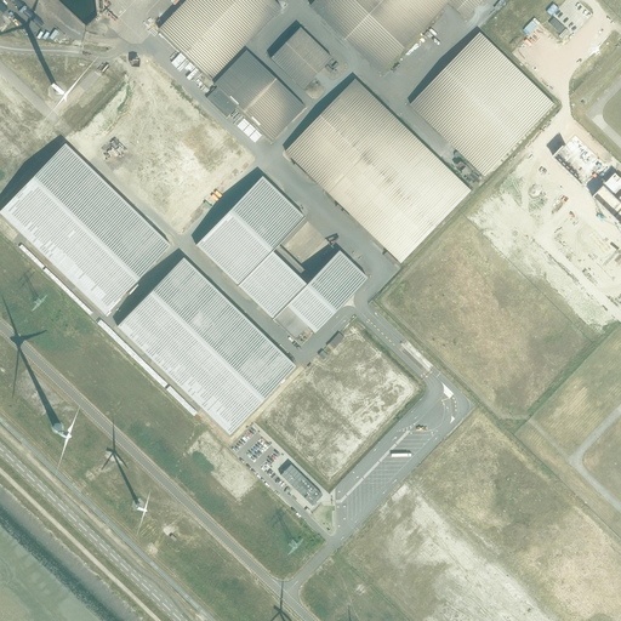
[(137,17),(149,3),(146,0),(127,0),(120,9),(124,11),(125,10),(129,12),(130,11),(137,17)]
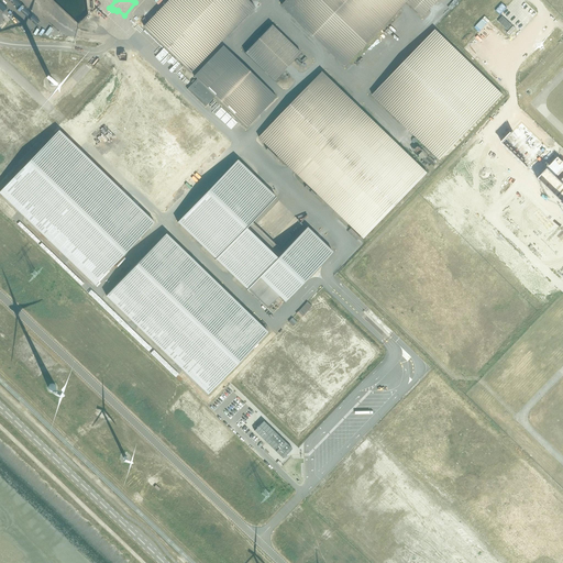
[(247,0),(168,0),(144,26),(191,72),(254,7),(247,0)]
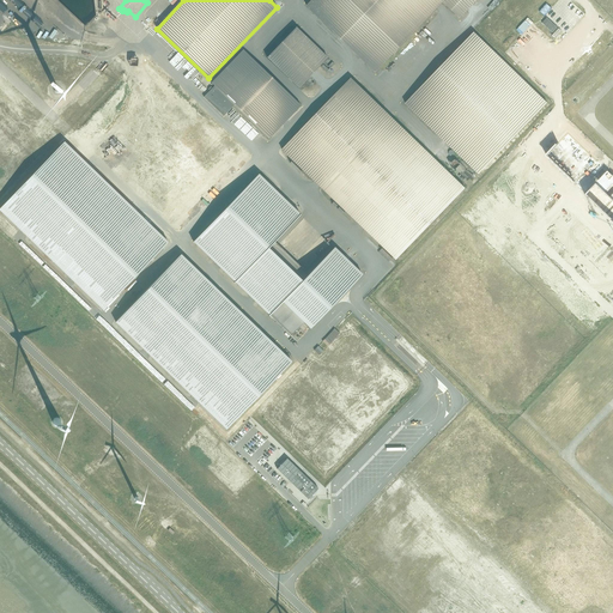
[(311,0),(307,6),(343,40),(347,44),(359,58),(365,64),(376,72),(436,10),(442,4),(443,2),(460,18),(468,10),(474,4),(477,0),(311,0)]
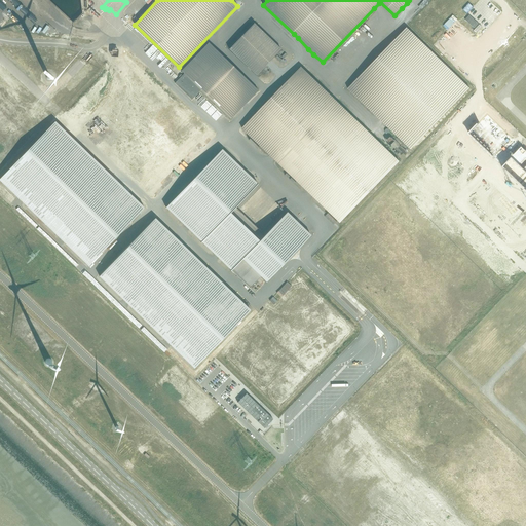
[(254,23),(243,33),(229,49),(256,75),(280,49),(254,23)]
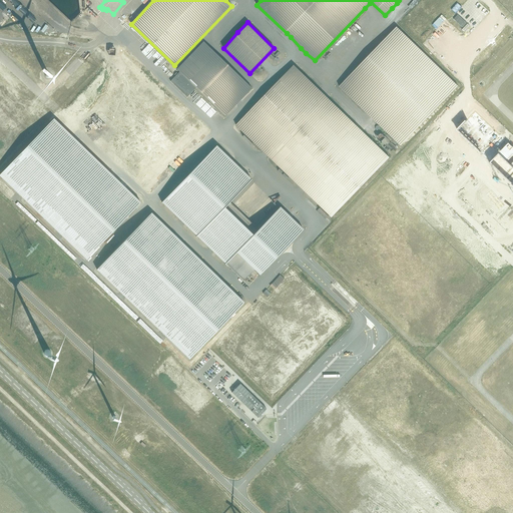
[(401,145),(458,86),(397,27),(339,86),(401,145)]
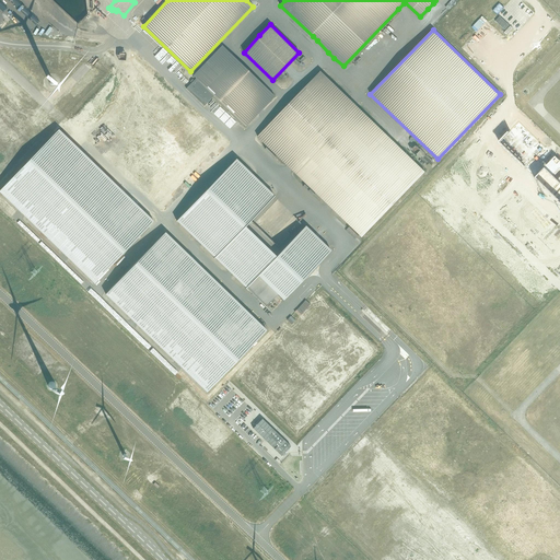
[(275,96),(230,53),(222,45),(193,76),(196,78),(213,96),(245,126),(275,96)]
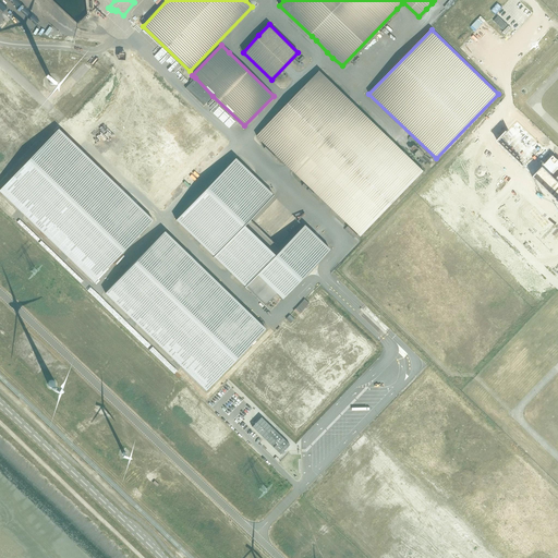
[(426,173),(388,137),(319,71),(256,136),(326,203),(363,239),(426,173)]
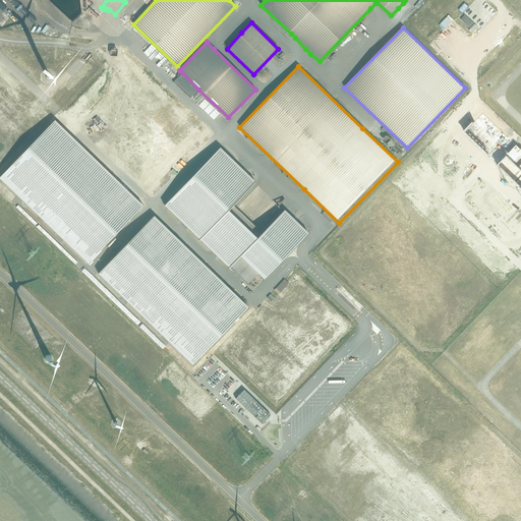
[(178,77),(173,82),(189,99),(198,90),(182,72),(180,74),(178,77)]
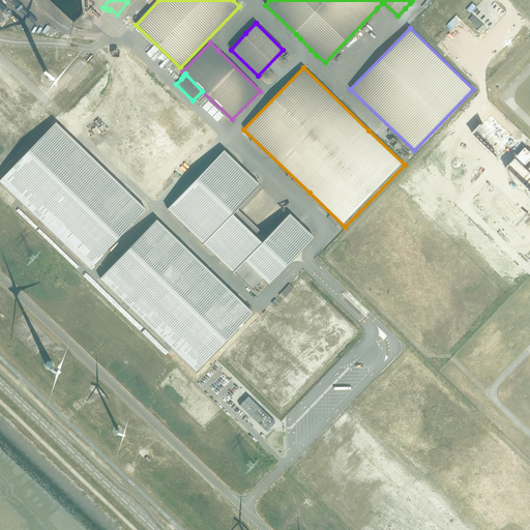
[(529,152),(491,115),(472,135),(506,168),(505,168),(529,192),(529,152)]
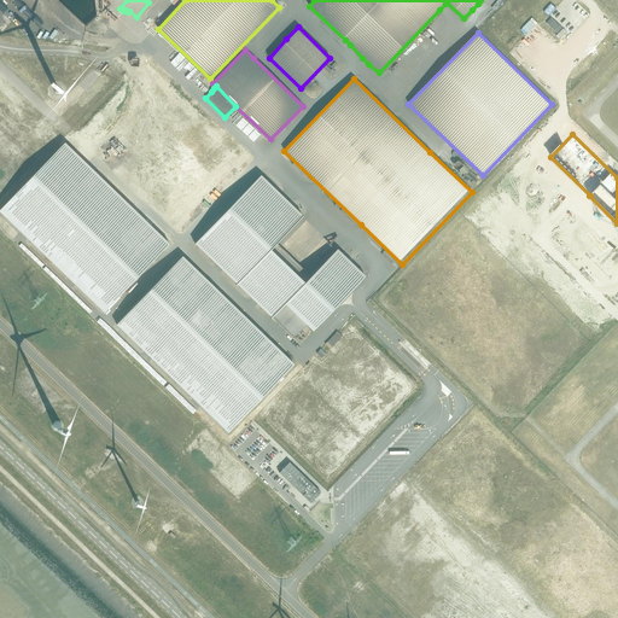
[(64,143),(0,209),(0,211),(104,312),(169,244),(64,143)]
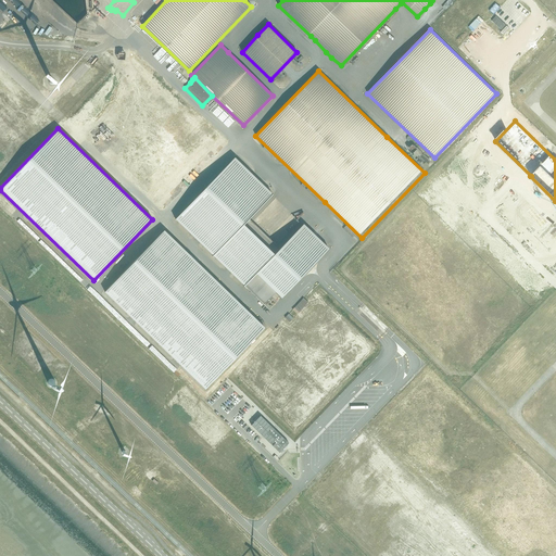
[(235,158),(175,219),(243,286),(264,304),(276,292),(281,298),(328,249),(303,224),(279,249),(249,218),(273,194),(235,158)]
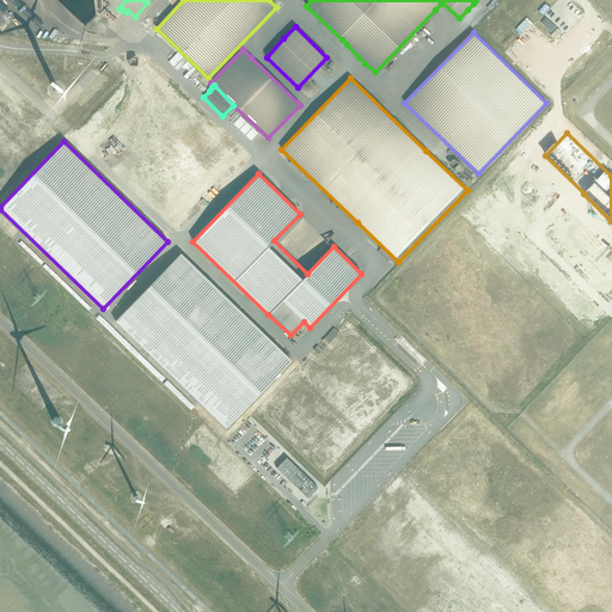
[(181,254),(115,322),(226,428),(291,360),(263,334),(181,254)]
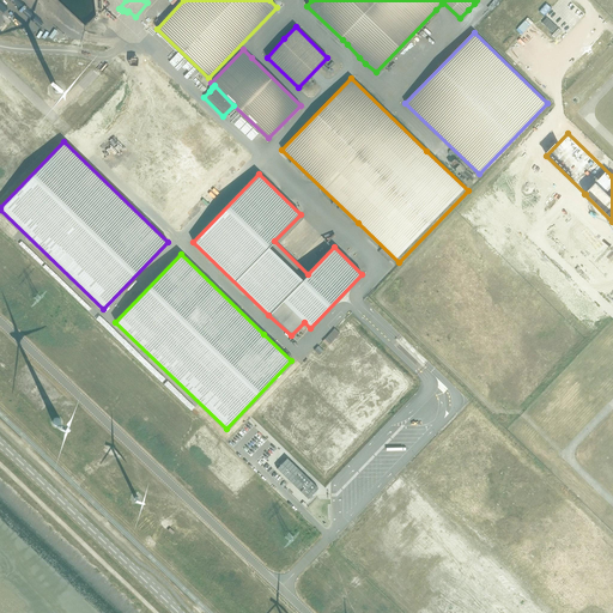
[(286,457),(277,468),(308,499),(309,498),(311,495),(319,489),(286,457)]
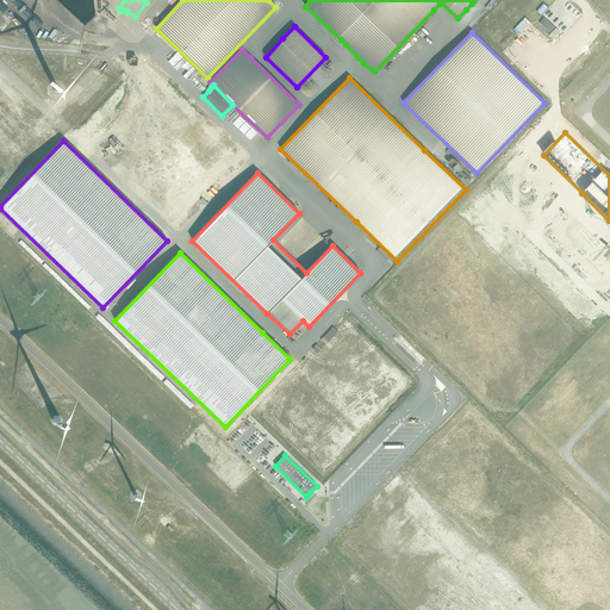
[(591,472),(604,485),(609,479),(609,465),(603,459),(591,472)]
